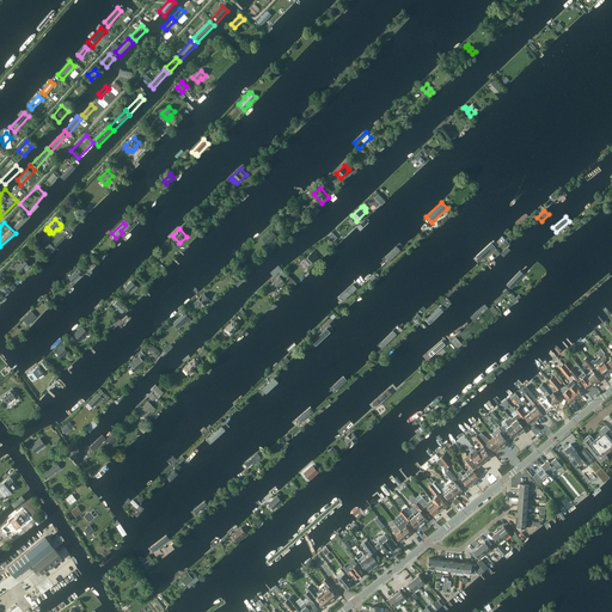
[(267,243),(275,236),(271,231),(263,239),(267,243)]
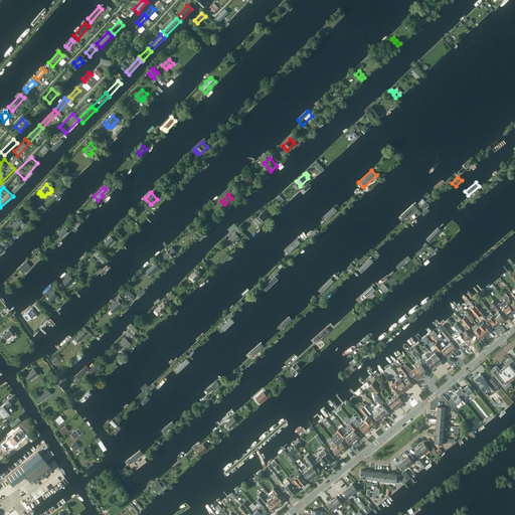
[(36,209),(42,214),(46,209),(41,204),(36,209)]
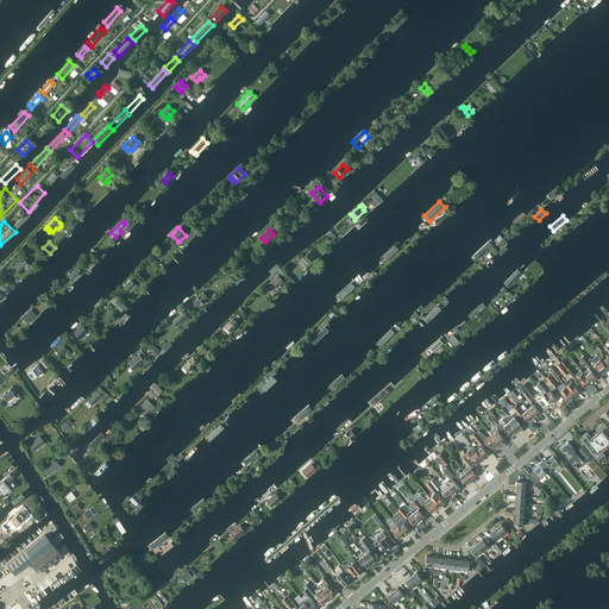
[(471,257),(476,262),(493,248),(488,242),(471,257)]
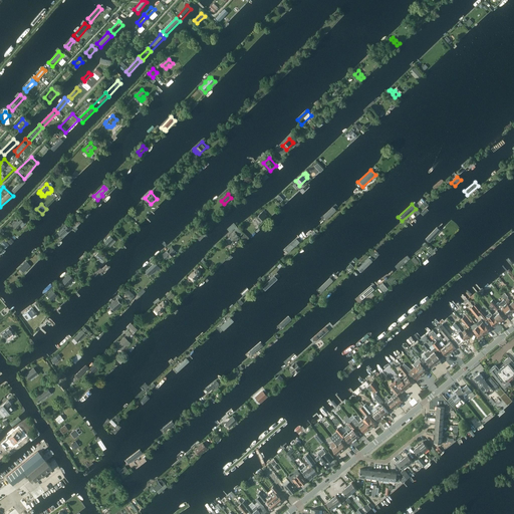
[(321,219),(324,222),(335,211),(332,208),(321,219)]
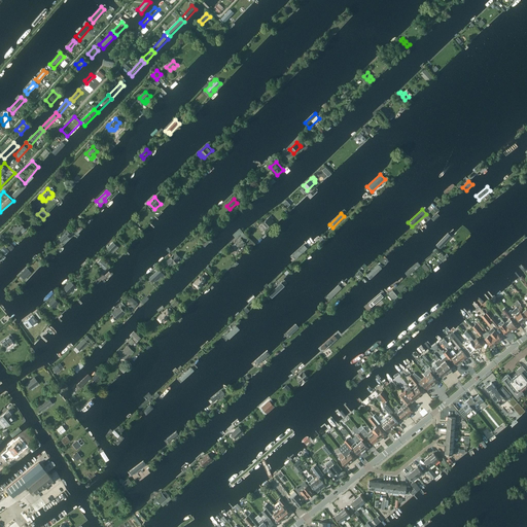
[(271,215),(270,216),(261,224),(266,229),(275,219),(271,215)]
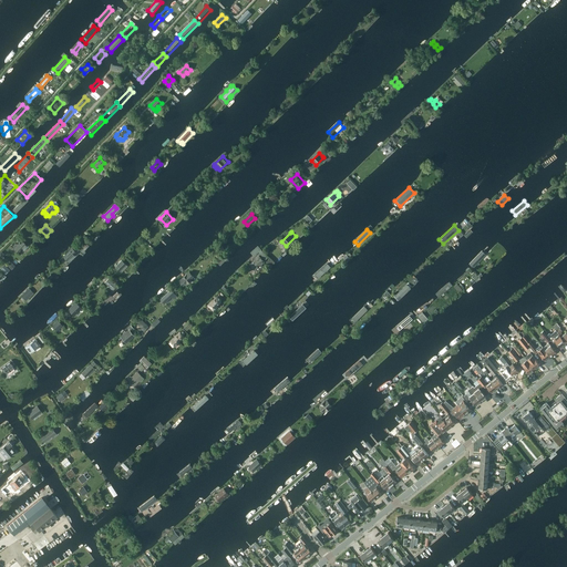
[(16,244),(12,246),(14,248),(18,251),(19,253),(22,249),(24,250),(28,247),(27,245),(22,240),(20,238),(17,241),(19,243),(18,245),(17,244),(16,244)]
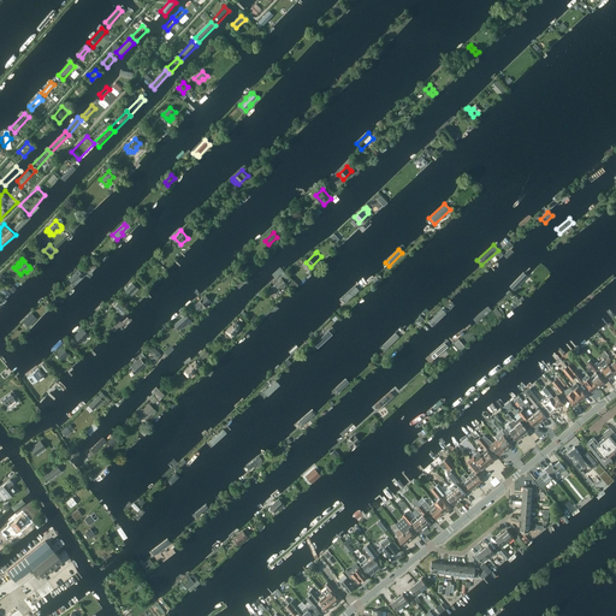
[(69,279),(72,283),(83,273),(78,270),(69,279)]
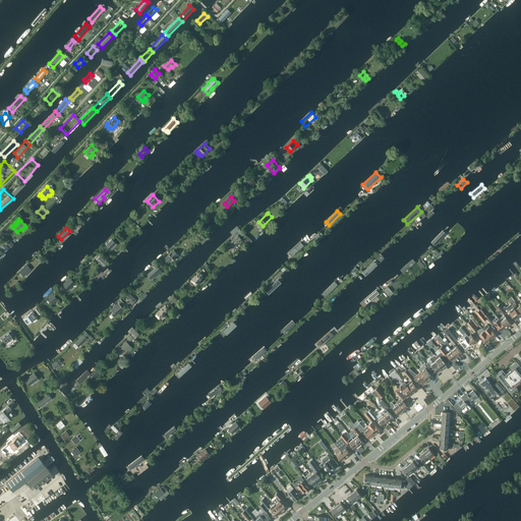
[(432,241),(436,244),(443,236),(440,233),(432,241)]
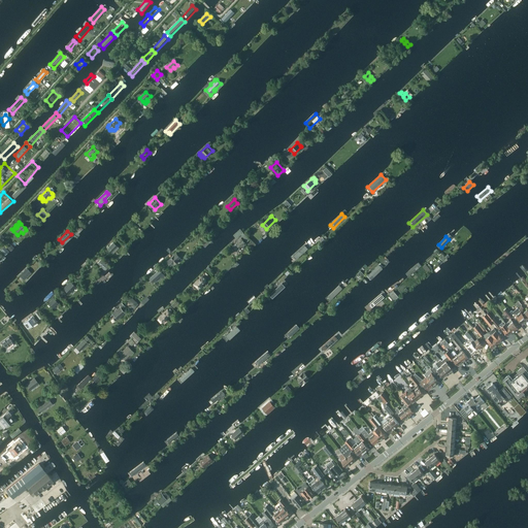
[(239,240),(233,245),(234,246),(237,251),(238,252),(240,253),(246,248),(244,245),(248,243),(241,237),(239,239),(239,240)]
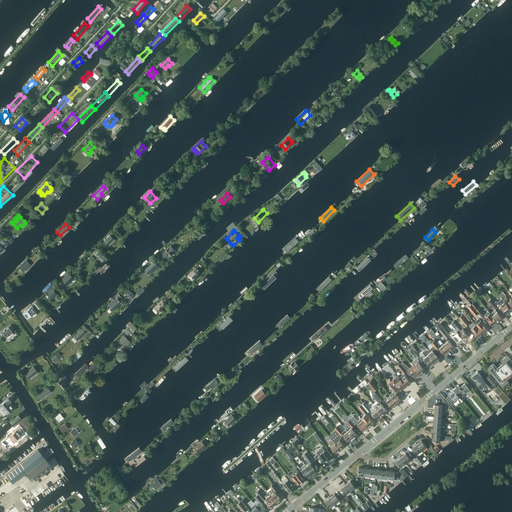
[(108,245),(113,239),(110,235),(104,241),(108,245)]
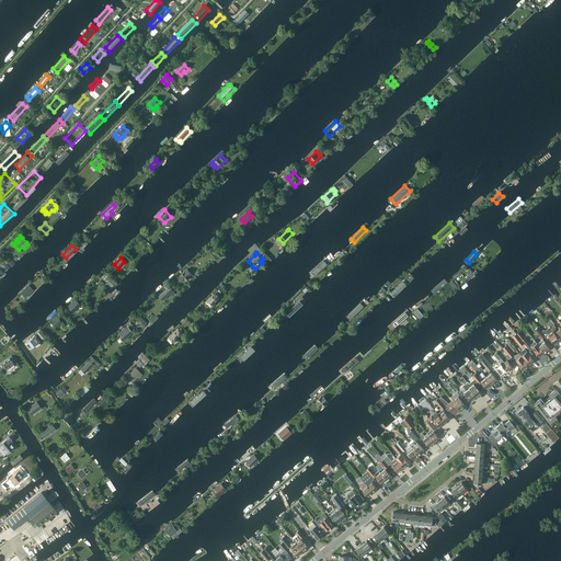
[(310,273),(313,277),(327,265),(322,261),(310,273)]
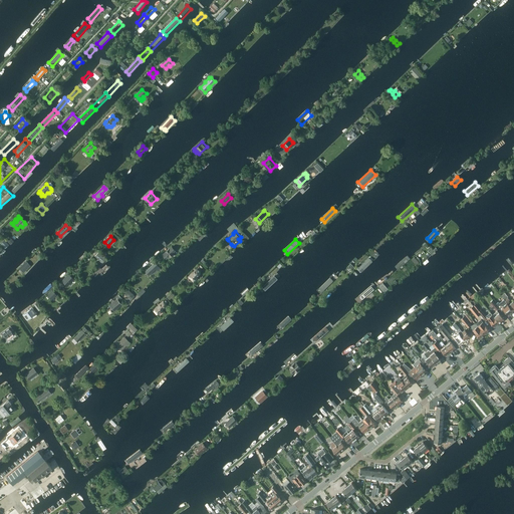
[(168,258),(176,251),(172,247),(165,254),(168,258)]
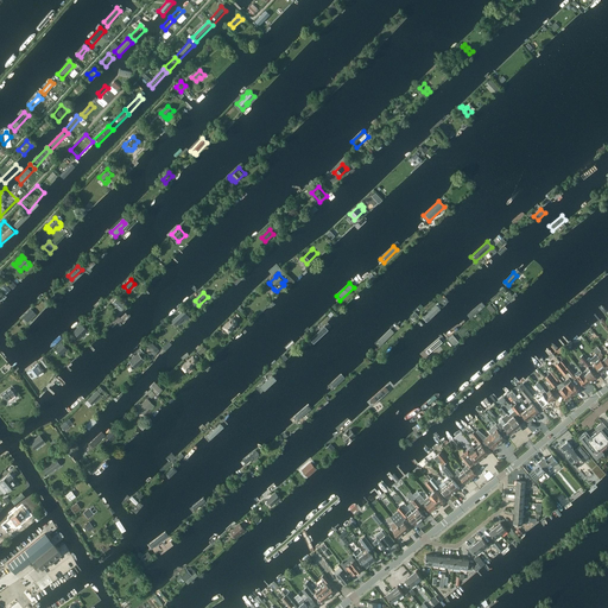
[(126,308),(116,298),(113,303),(121,311),(126,308)]
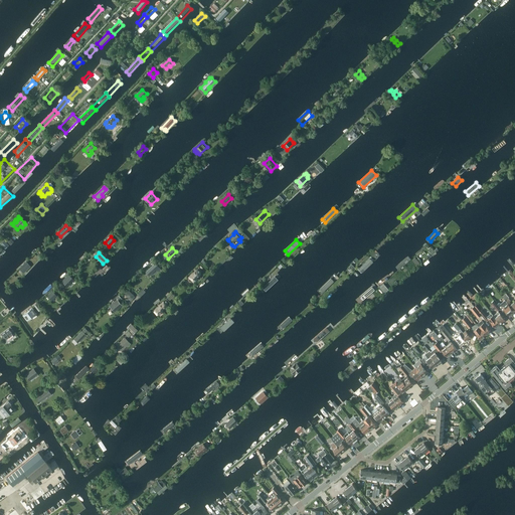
[(358,270),(362,274),(375,262),(372,258),(358,270)]
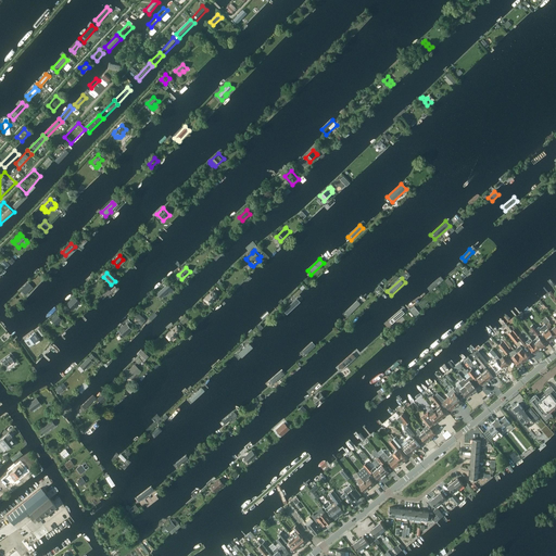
[(28,291),(33,288),(28,283),(21,290),(24,293),(27,291),(28,291)]
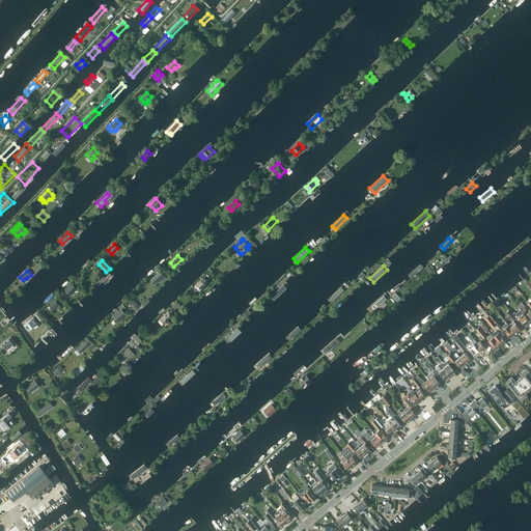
[(160,272),(151,280),(155,284),(161,278),(164,280),(166,278),(160,272)]
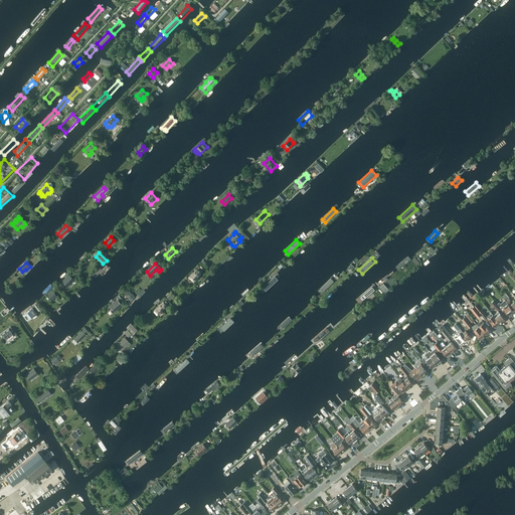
[(196,277),(199,275),(199,274),(200,274),(200,273),(200,272),(199,272),(199,271),(198,271),(197,271),(196,271),(193,275),(192,274),(189,277),(194,282),(198,278),(196,277)]
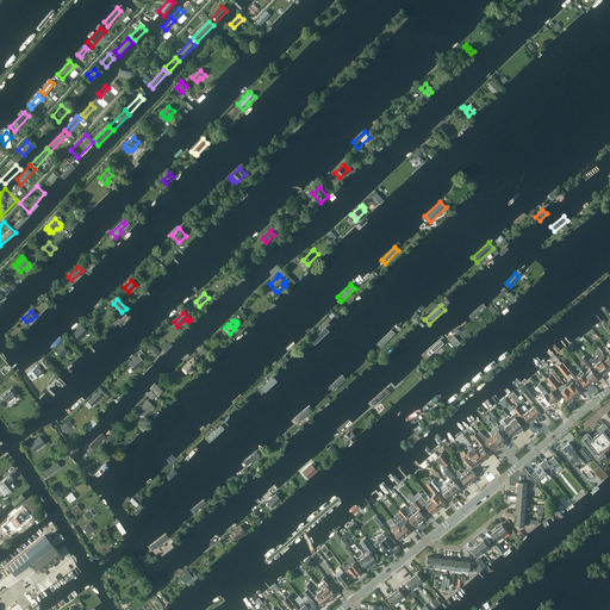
[(80,340),(88,331),(81,324),(73,332),(80,340)]
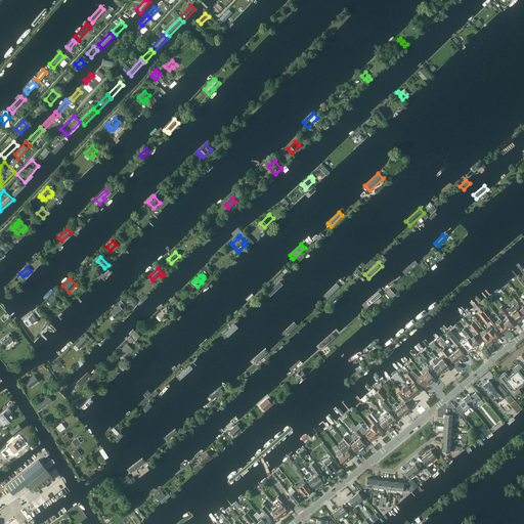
[(265,293),(270,298),(285,285),(279,279),(265,293)]
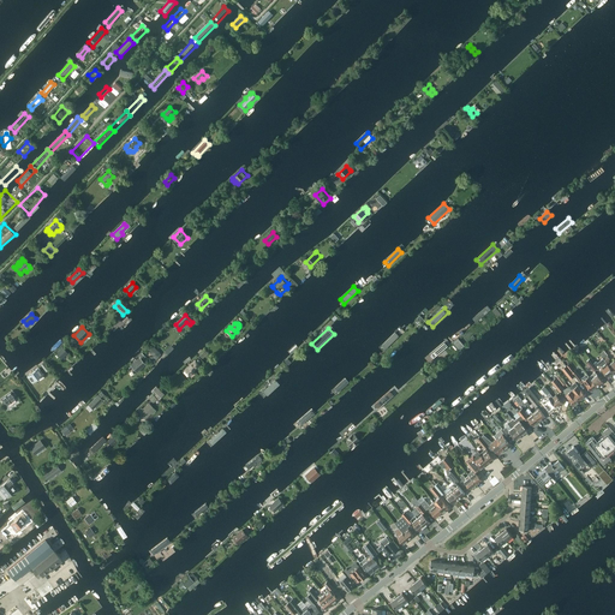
[(382,346),(387,351),(401,338),(396,333),(382,346)]
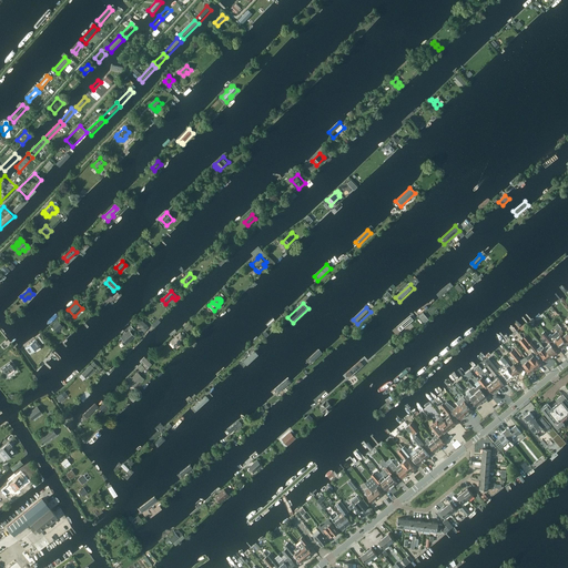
[(405,322),(407,326),(417,318),(414,314),(405,322)]
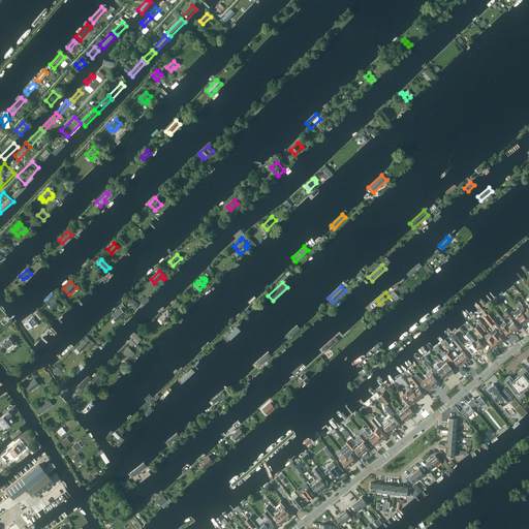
[(131,297),(126,301),(131,306),(129,307),(132,311),(138,305),(131,297)]
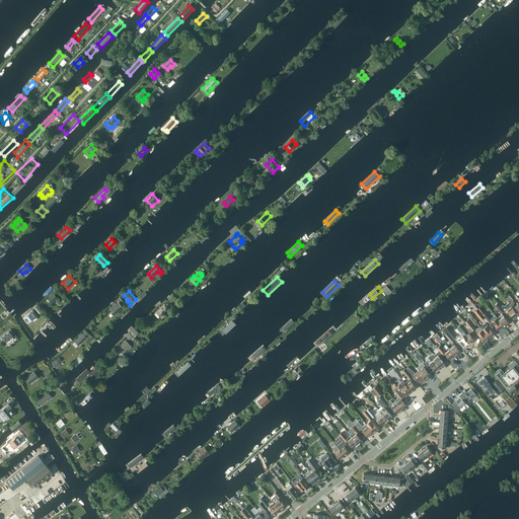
[(52,303),(57,298),(53,293),(48,298),(52,303)]
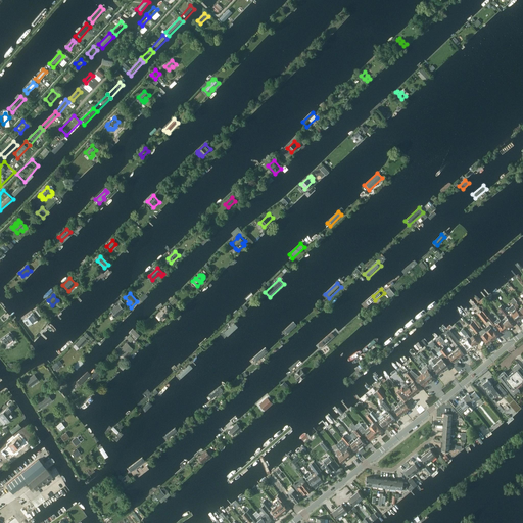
[(111,311),(117,317),(125,310),(119,303),(111,311)]
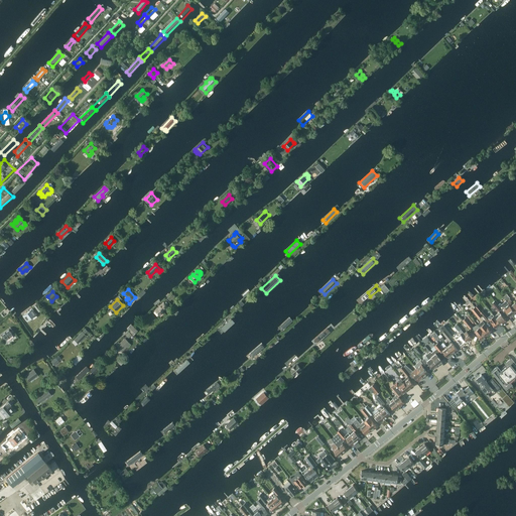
[(510,316),(515,312),(510,306),(508,304),(506,301),(506,300),(501,304),(500,303),(498,304),(503,311),(505,310),(510,316)]
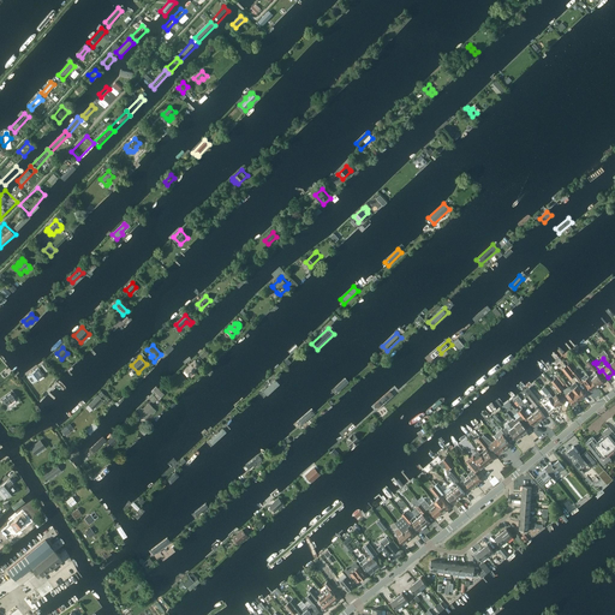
[(198,364),(199,363),(199,362),(199,360),(199,359),(198,359),(197,360),(196,362),(196,360),(185,370),(190,376),(195,371),(193,370),(198,366),(197,365),(198,364)]
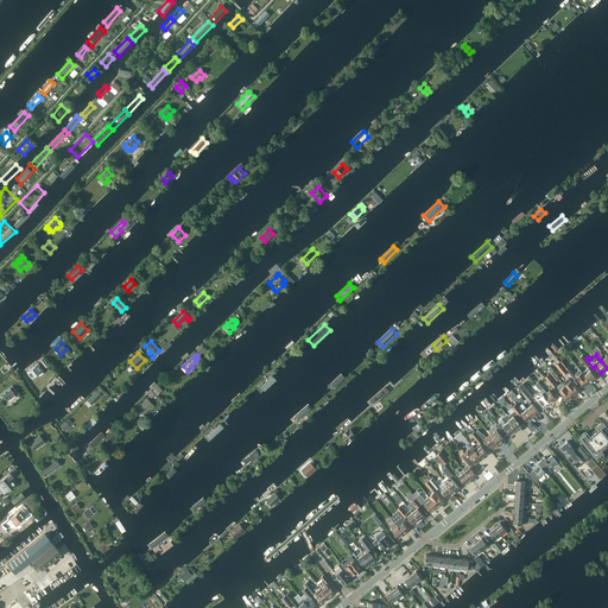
[(580,358),(587,367),(590,365),(582,355),(580,358)]
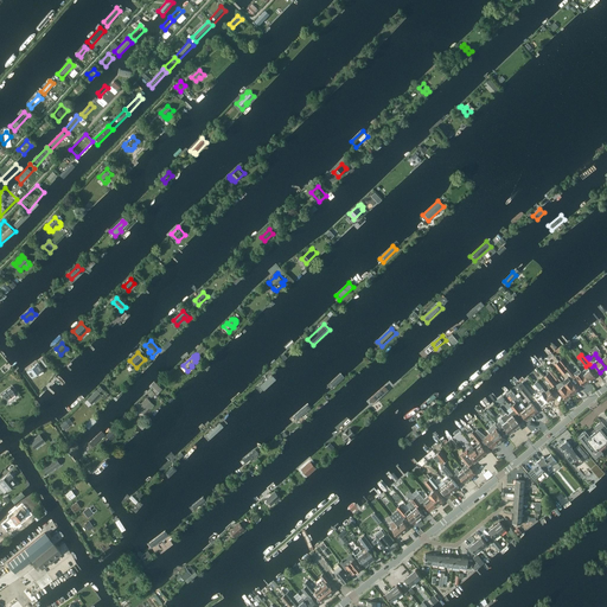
[(558,362),(555,364),(562,375),(567,371),(558,362)]
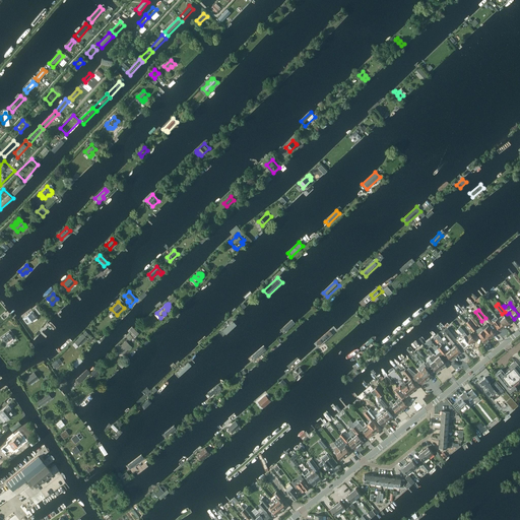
[(23,318),(27,323),(38,316),(34,311),(23,318)]
